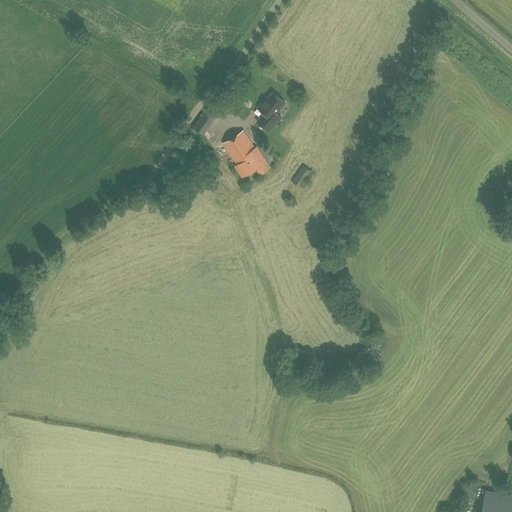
[(266,96),(256,108),(262,113),(255,121),(268,133),(282,117),(277,112),(286,102),(272,91),(267,97),(266,96)]
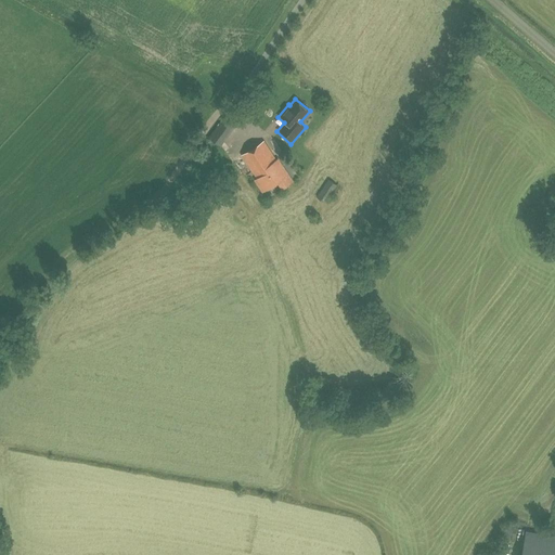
[(236,125),(223,116),(208,138),(220,147),(236,125)]
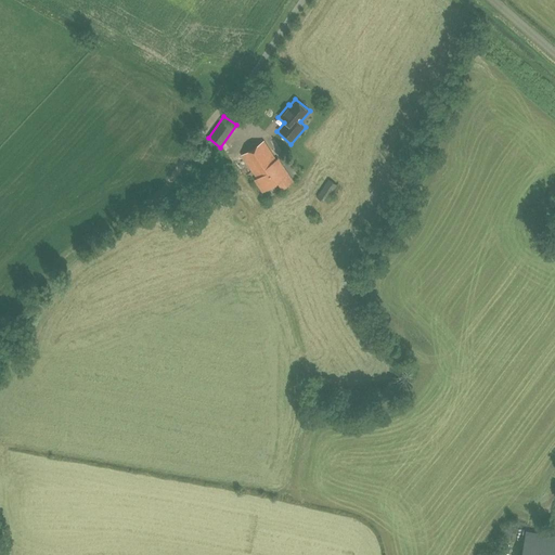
[(265,141),(242,155),(255,175),(279,158),(265,141)]
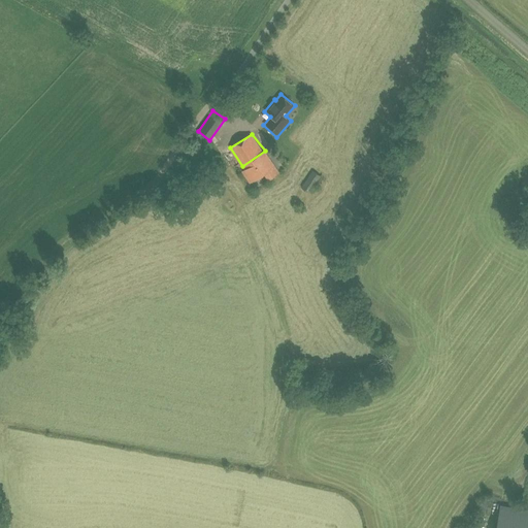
[(266,150),(265,151),(242,166),(245,169),(243,170),(251,183),(265,172),(269,179),(279,172),(266,150)]
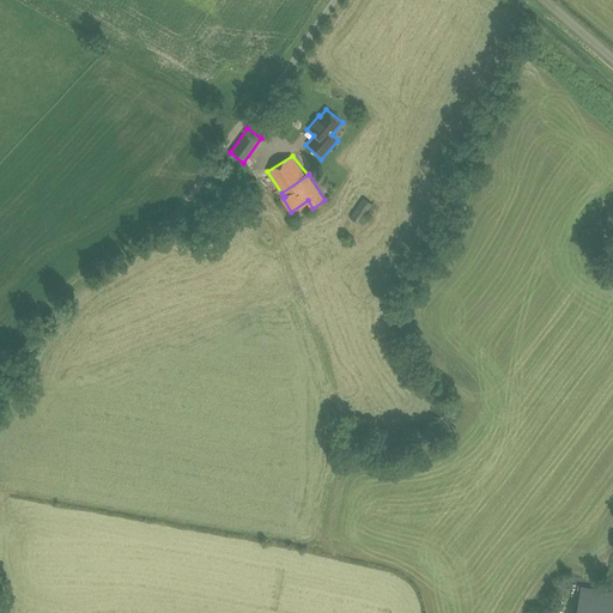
[(359,224),(372,204),(363,198),(350,218),(359,224)]
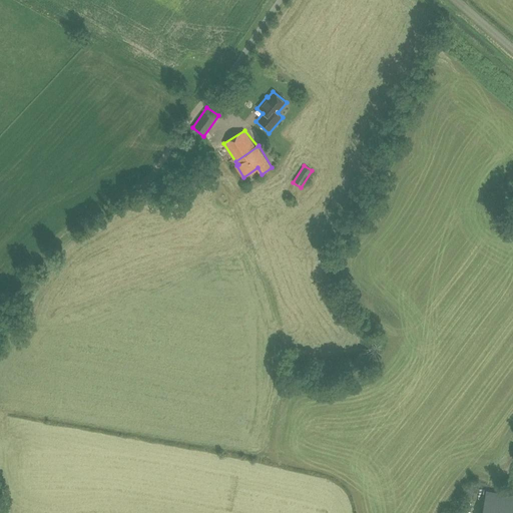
[(512,512),(512,497),(486,492),(482,512),(512,512)]
